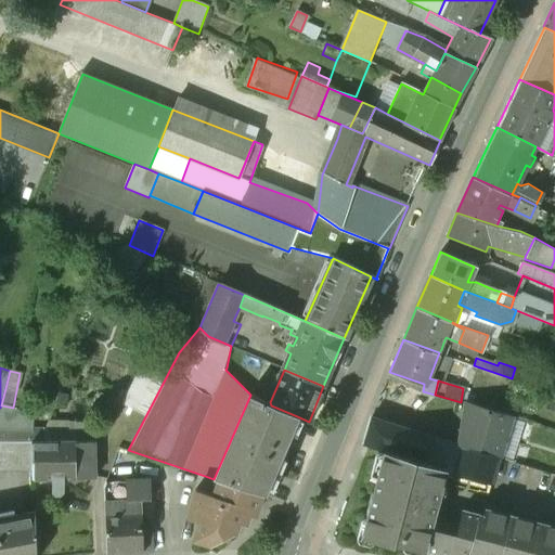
[(270,402),(250,395),(214,479),(229,486),(261,494),(265,495),(297,416),(271,405),(270,402)]
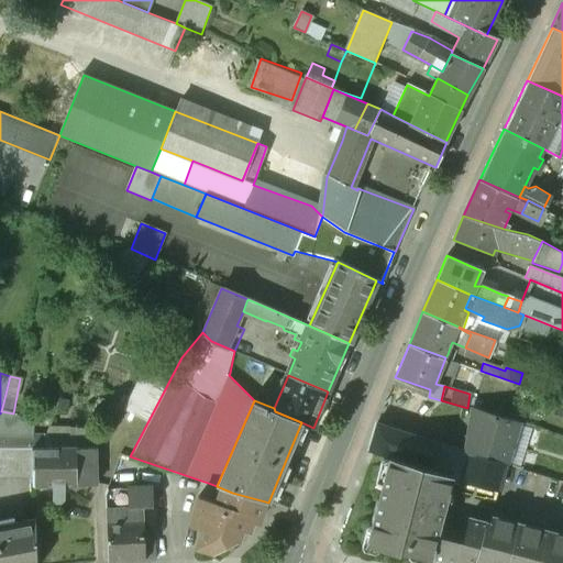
[(518,421),(474,408),(465,452),(467,453),(505,465),(518,421)]
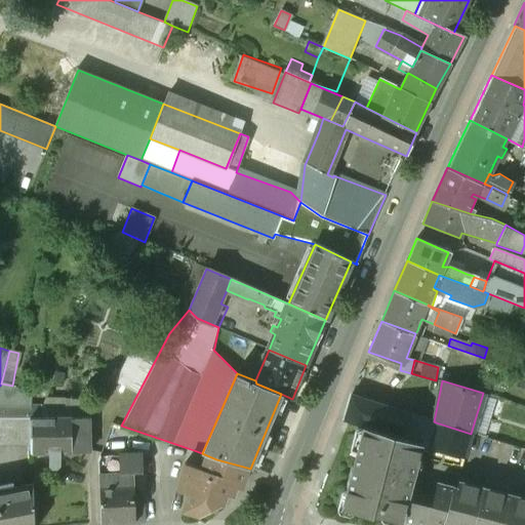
[(434,421),(351,395),(344,420),(349,422),(416,443),(429,446),(436,422),(434,421)]
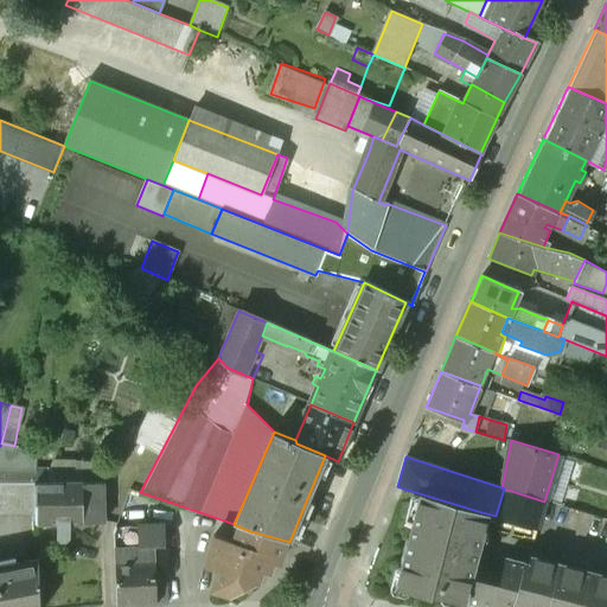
[(17,471),(0,471),(0,483),(19,483),(17,471)]
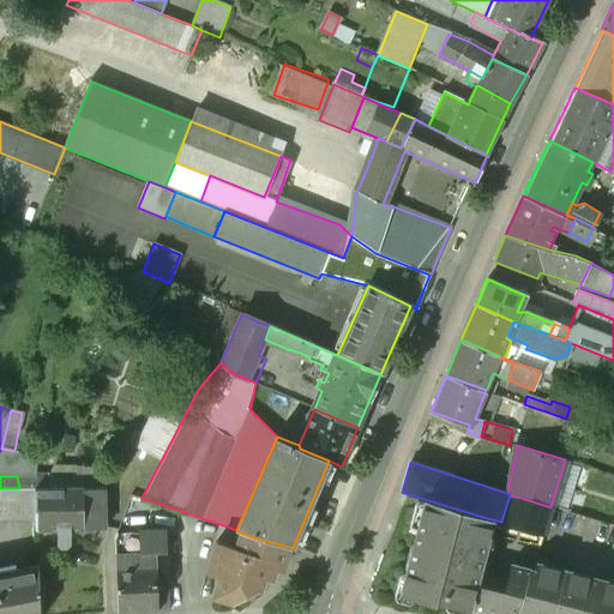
[(46,488),(46,476),(29,476),(29,488),(36,488),(46,488)]
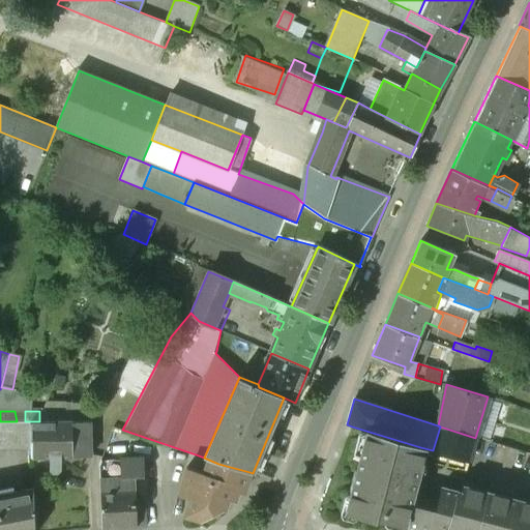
[(17,421),(0,421),(0,449),(32,449),(31,421),(25,421),(17,421)]
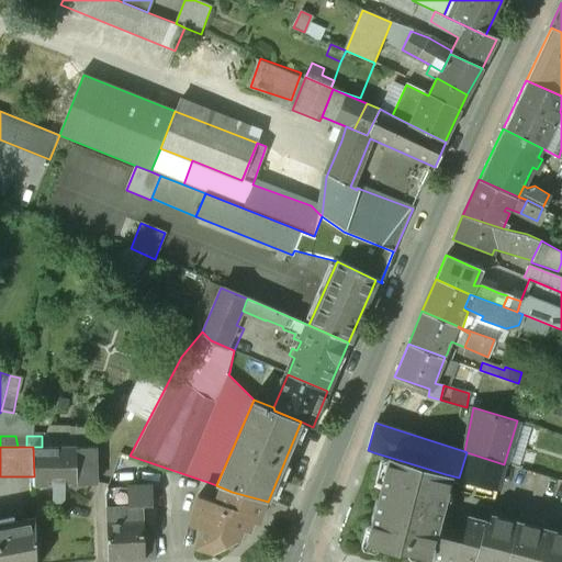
[(42,447),(33,447),(34,476),(34,484),(53,484),(53,497),(56,502),(62,502),(65,497),(65,484),(97,484),(96,448),(42,447)]
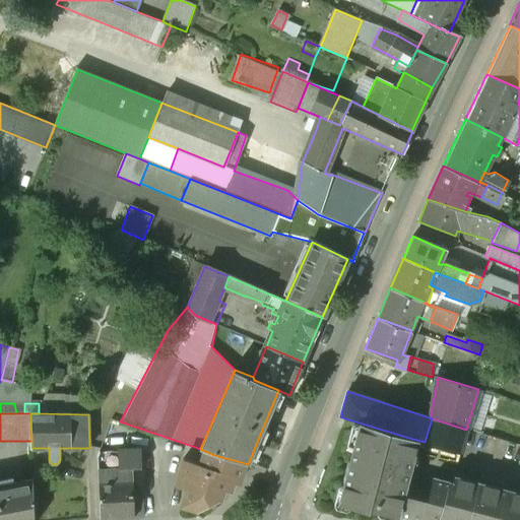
[(466,430),(432,418),(425,442),(461,453),(466,430)]
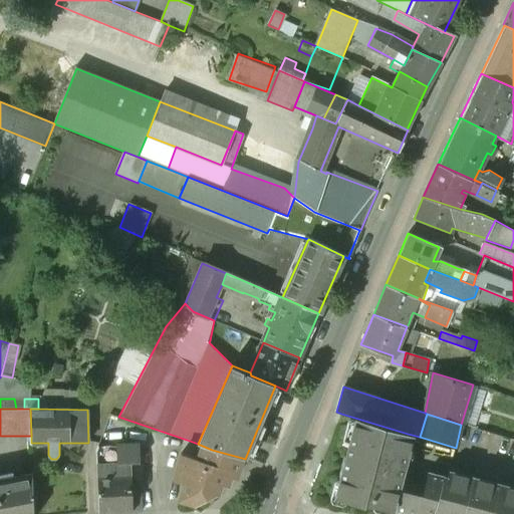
[(408,434),(356,419),(347,456),(346,456),(339,481),(343,482),(339,500),(364,506),(365,504),(374,506),(375,504),(391,508),(391,510),(395,511),(402,485),(400,484),(409,451),(404,449),(408,434)]
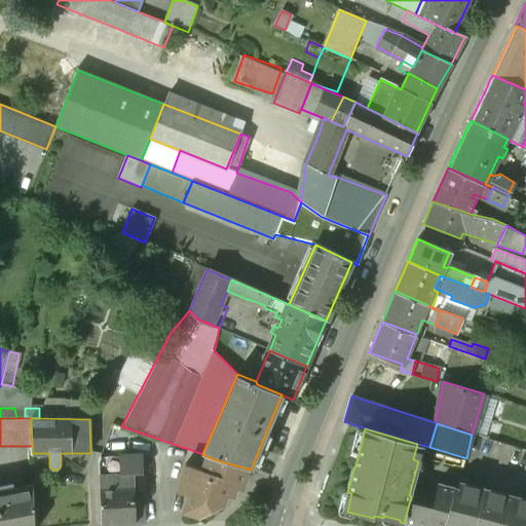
[(202,454),(194,451),(188,449),(175,489),(187,493),(182,510),(197,515),(220,503),(223,504),(226,494),(233,496),(236,487),(242,488),(248,468),(217,460),(202,454)]
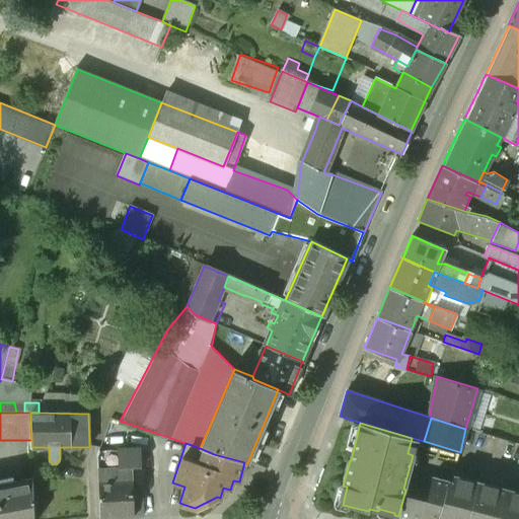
[(139,448),(117,449),(118,468),(131,467),(140,467),(139,448)]
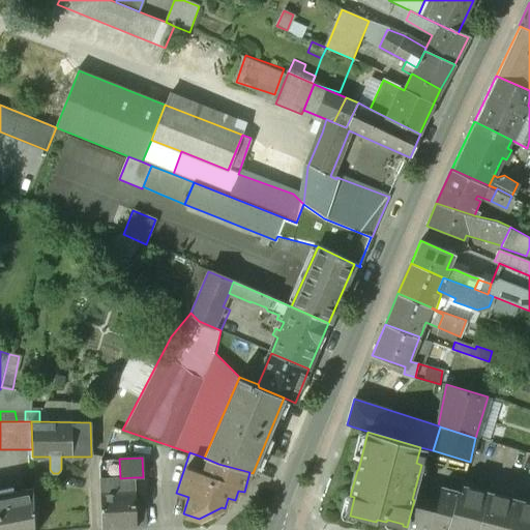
[(120,478),(119,459),(100,460),(98,466),(101,529),(144,527),(143,502),(135,502),(134,477),(120,478)]
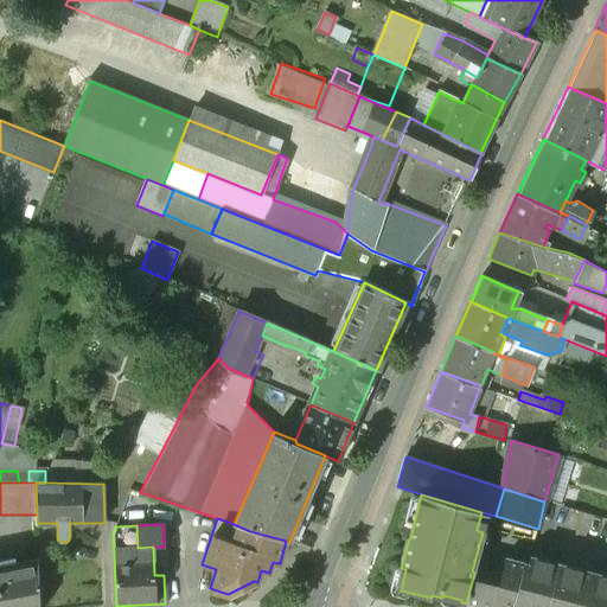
[(606,606),(606,576),(530,557),(529,564),(504,558),(499,579),(474,573),(466,604),(478,606),(606,606)]
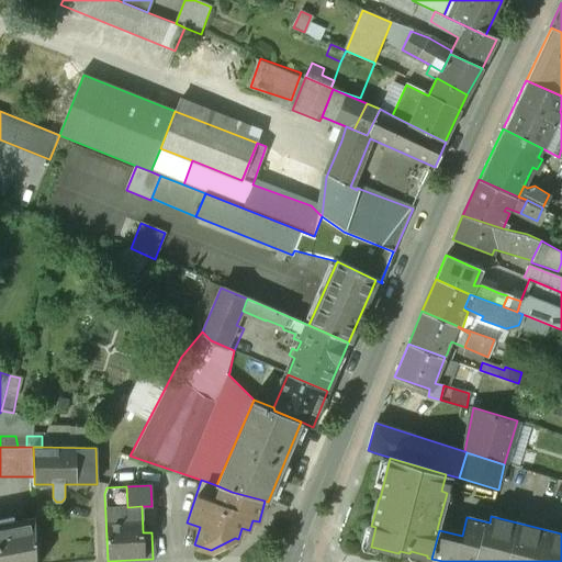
[(36,561),(35,518),(0,525),(0,561),(36,561)]
